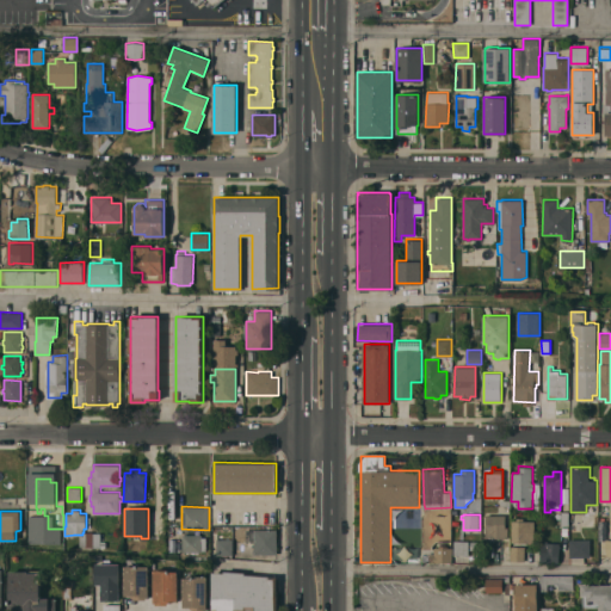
[(505,514),(505,526),(508,526),(508,538),(486,537),(486,514),(505,514)]
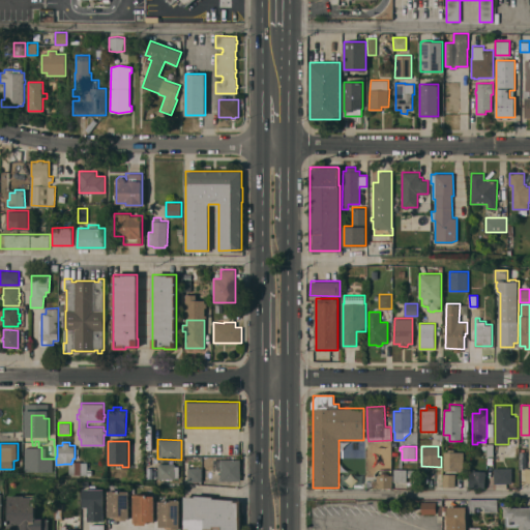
[(505,446),(505,462),(498,462),(498,467),(494,467),(494,461),(495,461),(495,446),(505,446)]
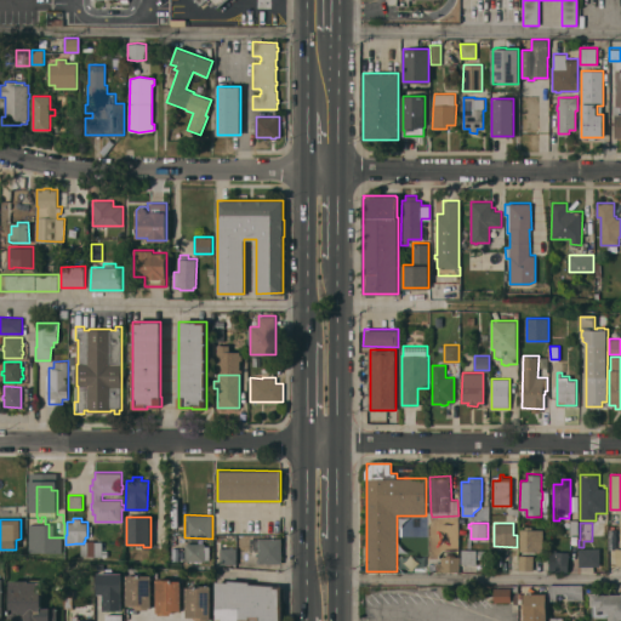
[(29,524),(28,552),(61,553),(61,535),(52,535),(53,524),(29,524)]
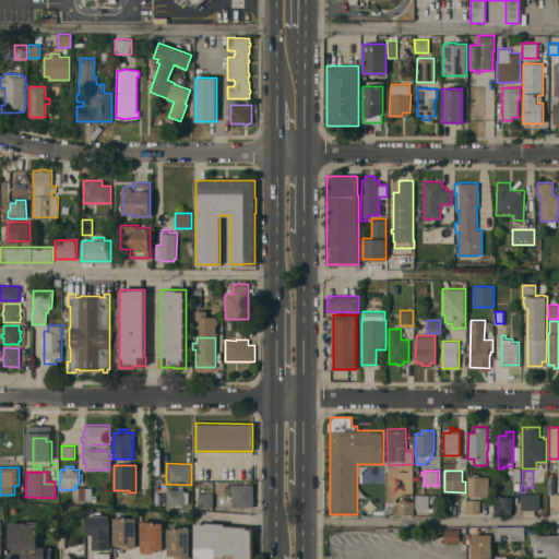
[(489,476),(489,496),(467,496),(468,476),(472,476),(472,474),(479,474),(479,476),(489,476)]
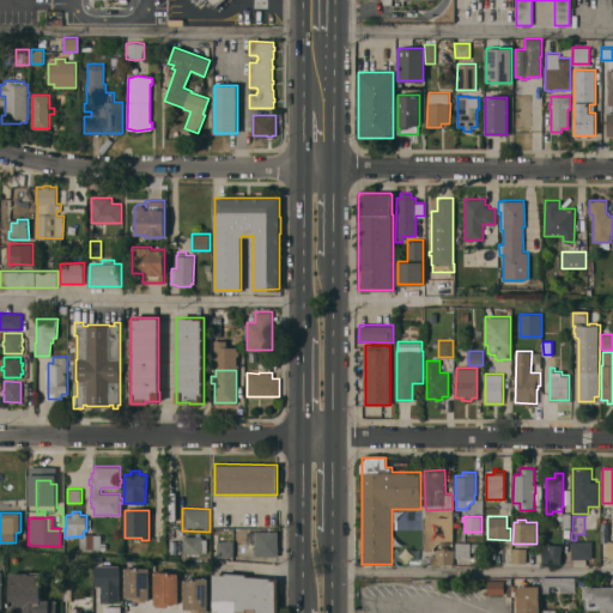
[(278,532),(278,556),(255,556),(255,532),(278,532)]
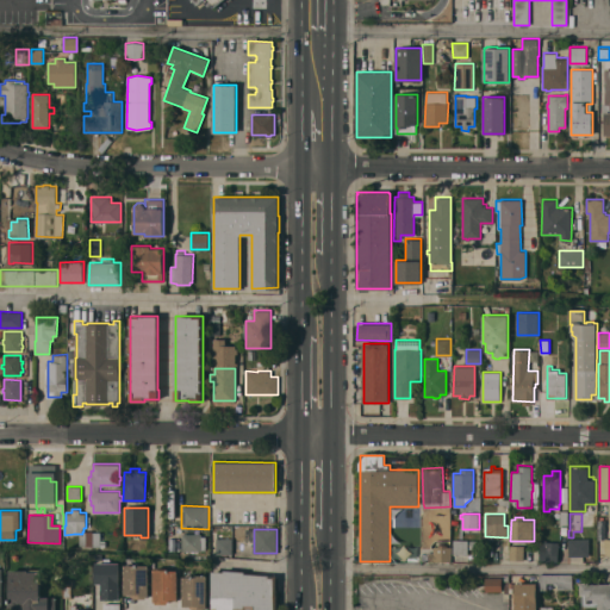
[(93,546),(80,546),(80,534),(83,534),(83,530),(93,530),(93,546)]
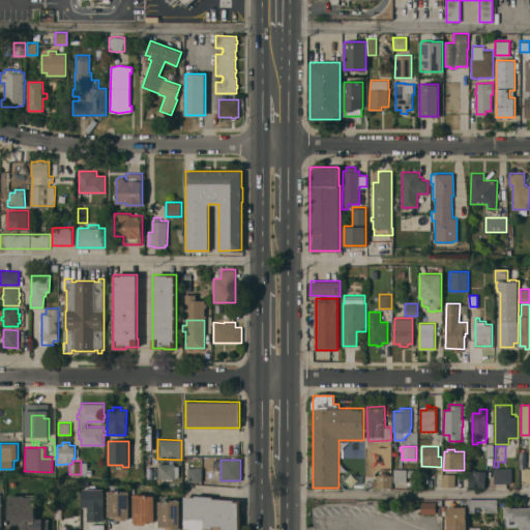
[(81,462),(87,462),(87,469),(91,469),(91,474),(81,474),(81,462)]
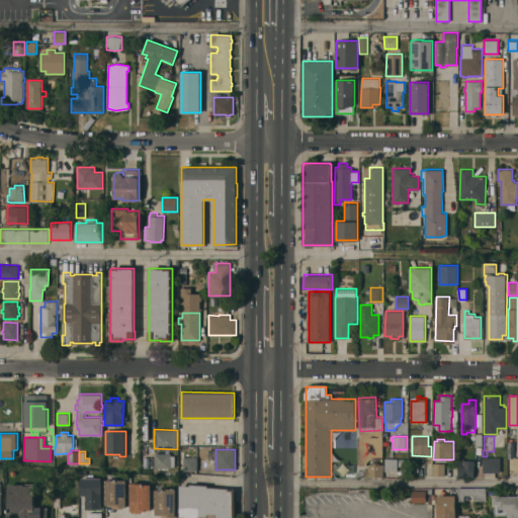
[(175,455),(175,466),(170,466),(170,467),(155,467),(155,453),(170,453),(170,455),(175,455)]
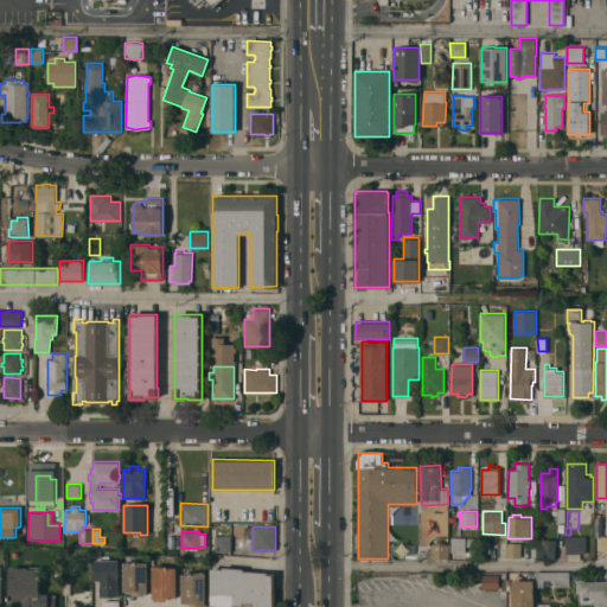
[(231,536),(231,551),(215,551),(216,535),(231,536)]
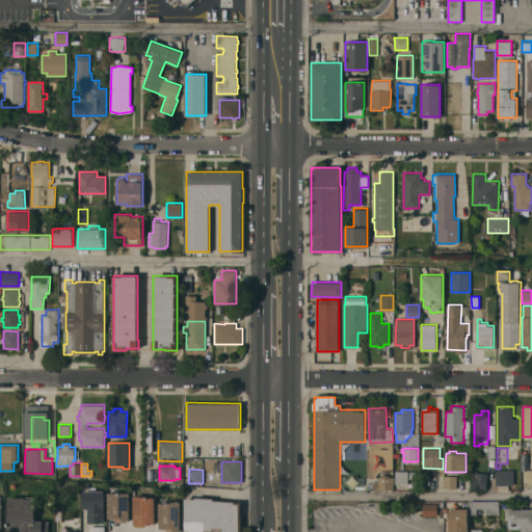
[(531,469),(521,470),(520,482),(531,482),(531,469)]
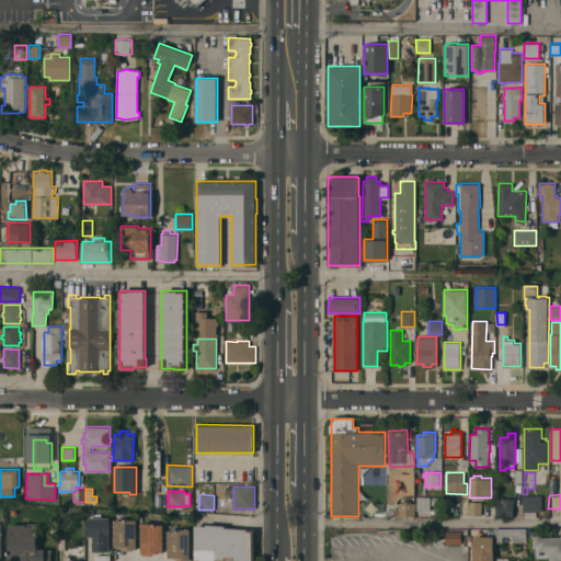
[(541,495),(542,511),(523,511),(523,495),(541,495)]
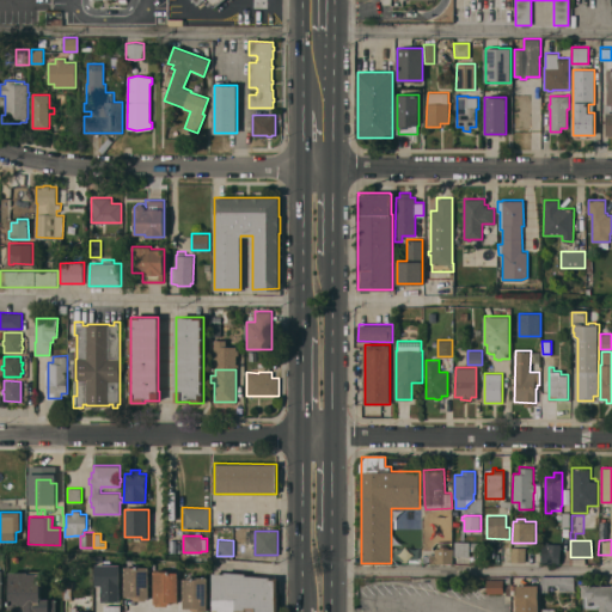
[(470,542),(470,556),(456,556),(456,542),(470,542)]
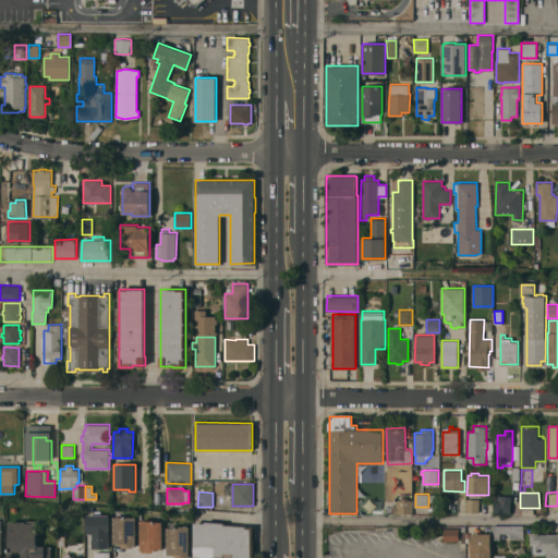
[(510,513),(493,512),(494,494),(500,494),(500,495),(511,496),(510,513)]
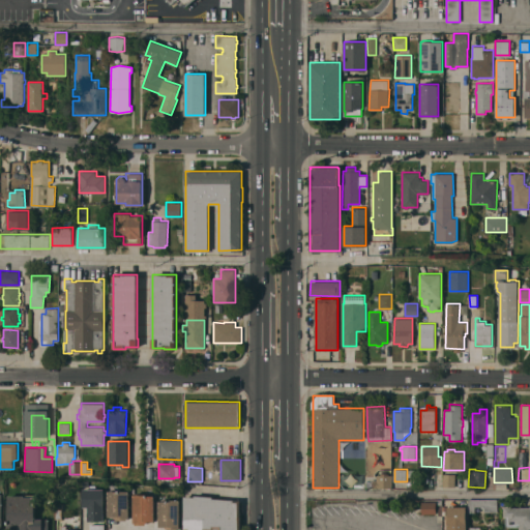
[(443,473),(455,474),(454,487),(443,487),(443,473)]
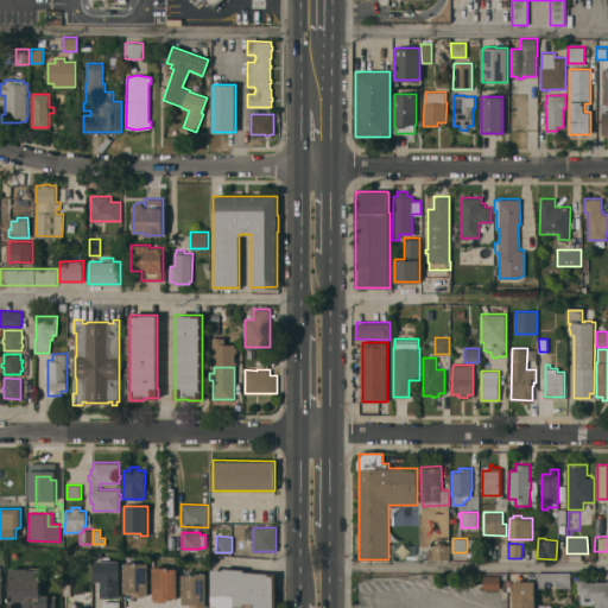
[(449,559),(428,559),(428,551),(432,551),(432,544),(449,545),(449,559)]
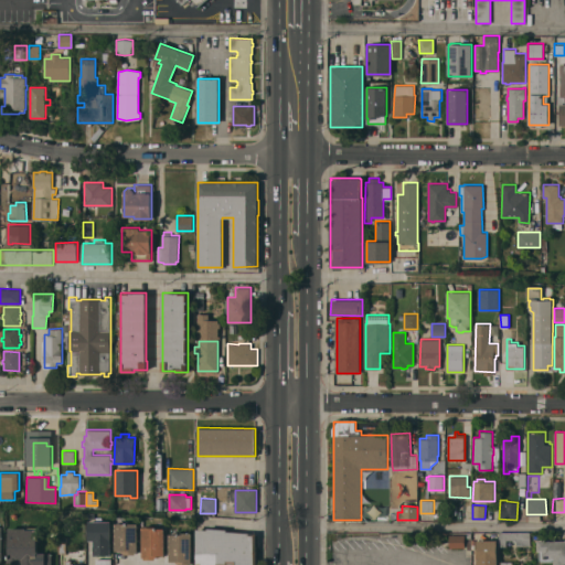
[(88,521),(96,521),(96,518),(103,518),(103,521),(112,521),(110,555),(99,555),(94,555),(94,540),(88,540),(88,521)]
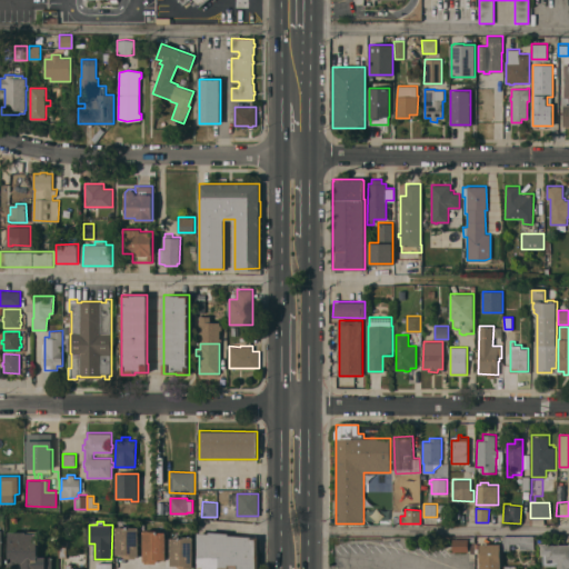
[(139,556),(137,556),(137,558),(125,558),(125,556),(123,556),(123,555),(116,555),(116,527),(139,527),(139,556)]
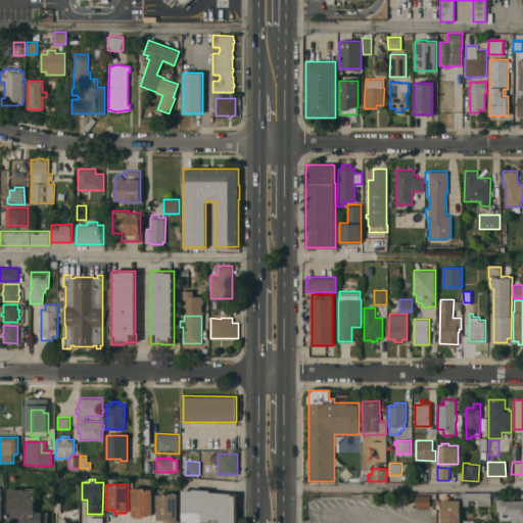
[(16,522),(16,521),(8,521),(8,488),(22,488),(22,487),(33,487),(33,490),(35,490),(35,512),(48,512),(48,522),(16,522)]
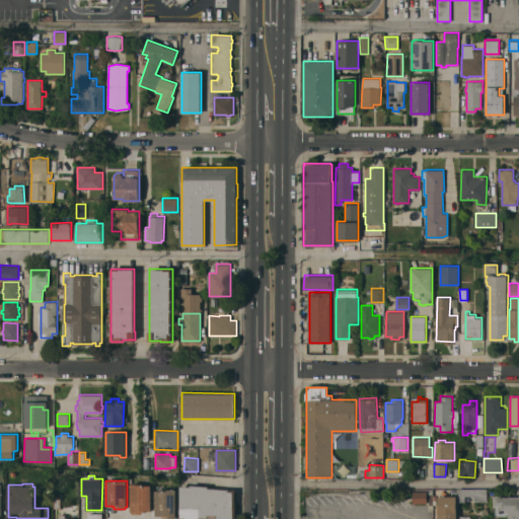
[(151,510),(144,510),(144,512),(143,512),(143,514),(133,514),(133,512),(131,512),(131,484),(143,484),(143,485),(151,485),(151,510)]
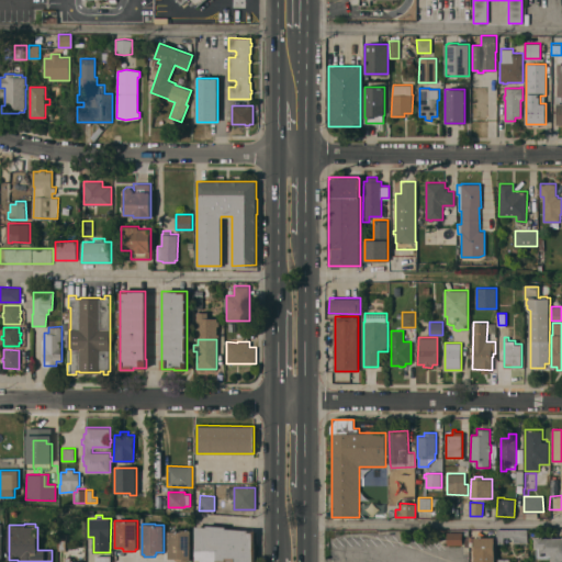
[(194,561),(195,526),(206,527),(206,525),(226,526),(226,528),(255,530),(255,561),(194,561)]
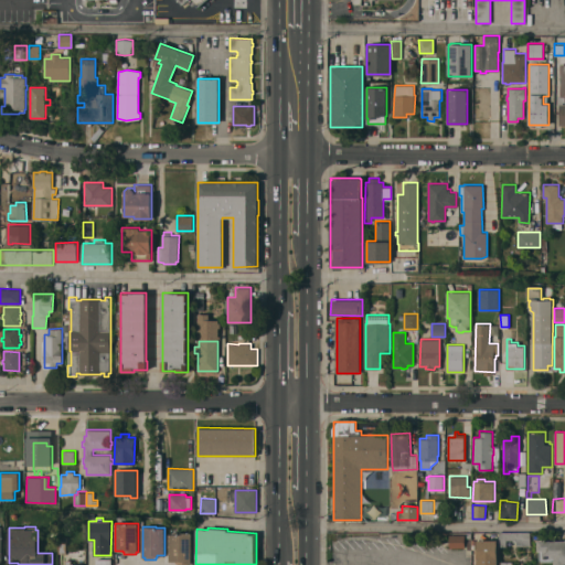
[(499,531),(530,531),(530,545),(516,545),(516,540),(507,540),(507,545),(499,545),(499,535),(499,531)]
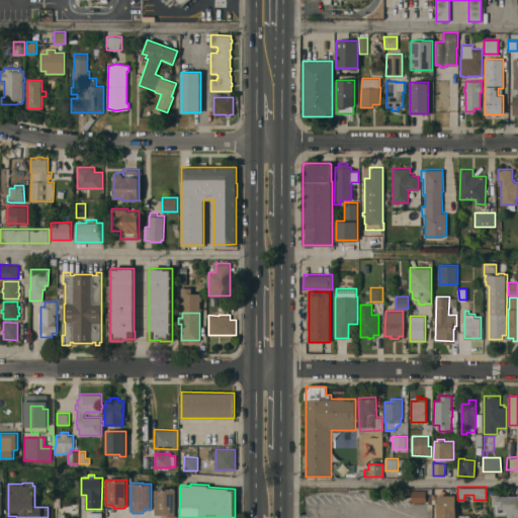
[(176,516),(174,516),(174,517),(164,517),(164,516),(162,516),(162,514),(156,514),(155,490),(163,490),(163,489),(176,488),(176,516)]
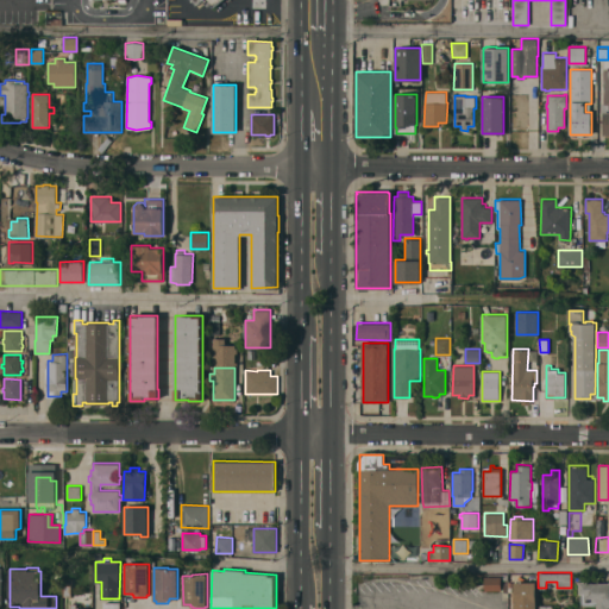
[(484,590),(484,577),(501,577),(501,590),(484,590)]
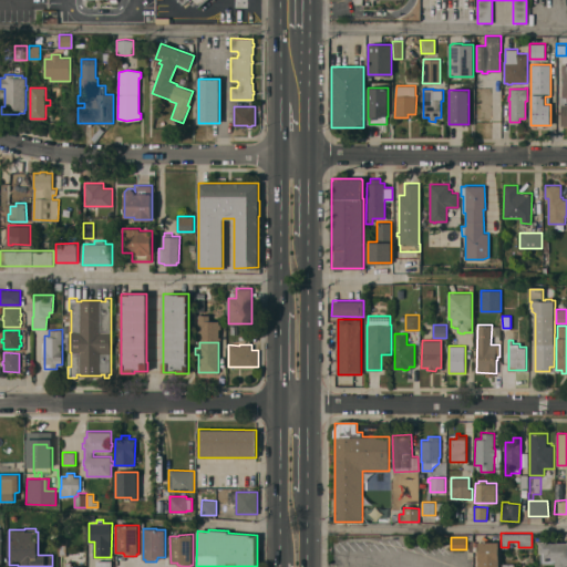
[(566,566),(556,566),(556,563),(542,563),(542,553),(539,553),(539,542),(547,540),(547,543),(566,543),(566,566)]
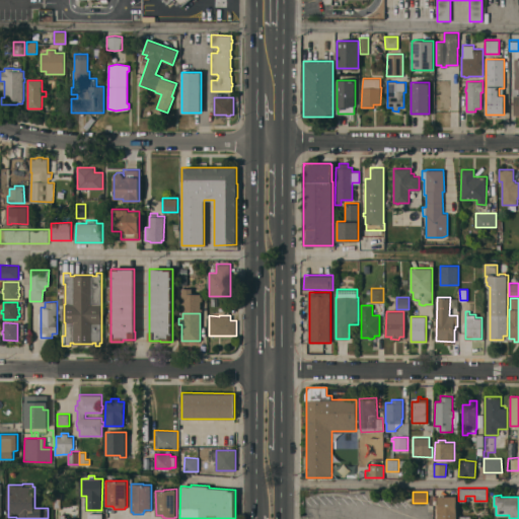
[(456,496),(456,518),(438,518),(438,496),(456,496)]
